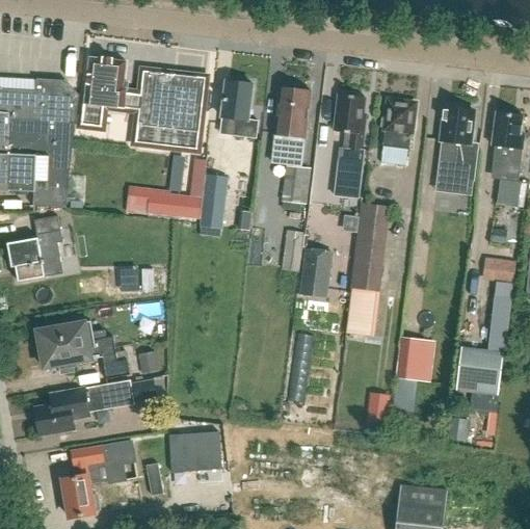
[(101,104),(134,108),(136,91),(125,90),(127,79),(123,79),(125,58),(88,54),(80,123),(99,125),(101,104)]
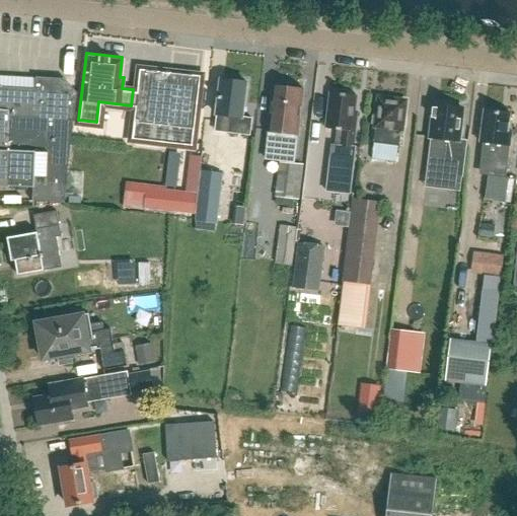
[(191,144),(199,76),(199,75),(140,68),(137,90),(133,89),(131,105),(130,121),(133,121),(131,136),(191,144)]
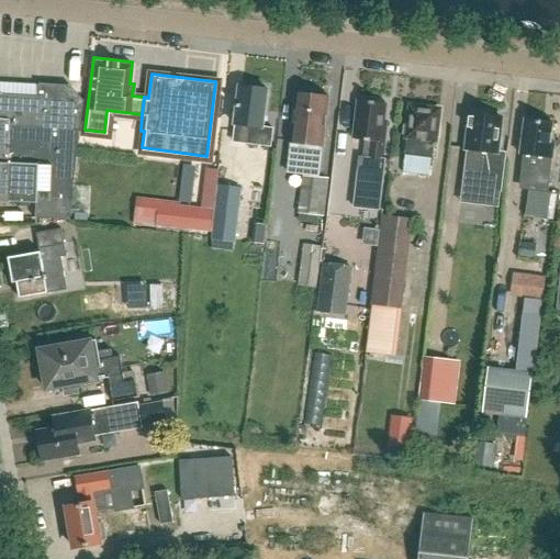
[(0,201),(8,202),(8,199),(34,200),(33,216),(68,219),(68,194),(81,99),(68,85),(38,84),(0,81),(0,201)]
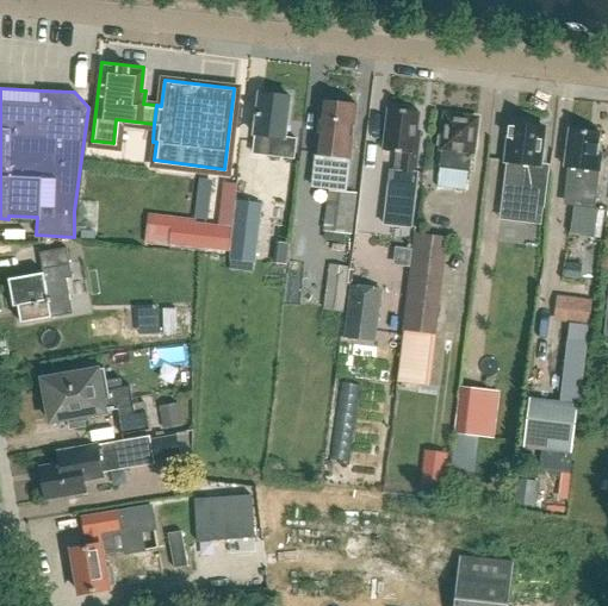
[(280,156),(280,155),(292,156),(295,137),(283,136),(287,94),(259,91),(253,133),(265,135),(262,154),(280,156)]
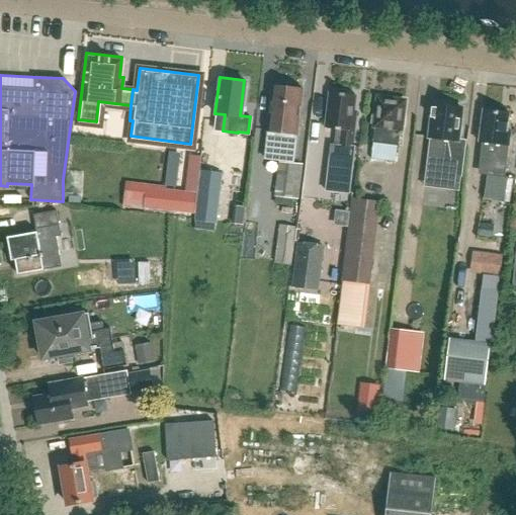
[(302,87),(270,84),(265,130),(271,131),(269,146),(289,148),(290,133),(295,133),(296,133),(302,87)]
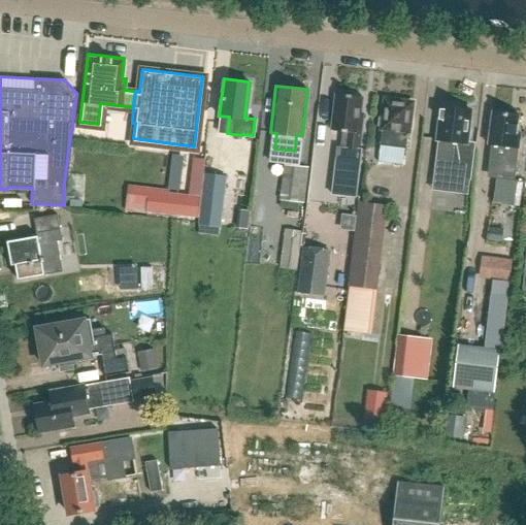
[(340,131),(338,146),(337,154),(335,154),(330,193),(354,195),(360,148),(358,148),(362,112),(359,111),(361,95),(334,92),(329,130),(340,131)]
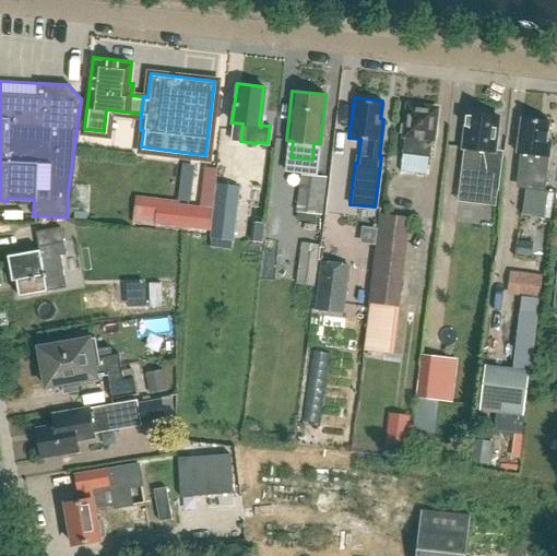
[(403,134),(401,152),(399,169),(426,173),(428,156),(430,140),(431,140),(435,107),(406,104),(402,134),(403,134)]
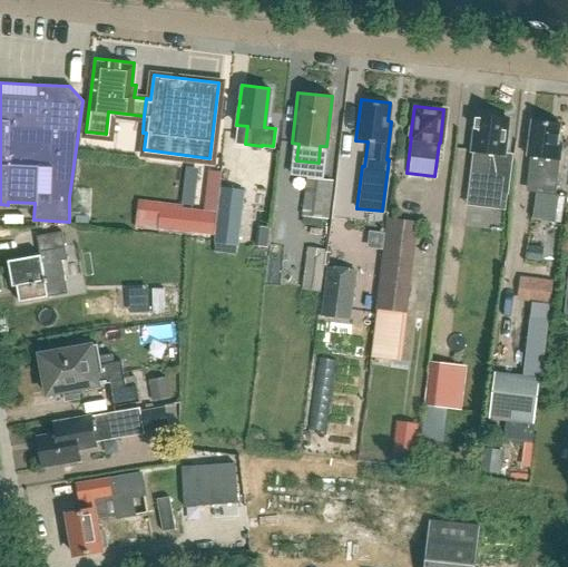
[(480,111),(476,111),(471,148),(477,148),(487,150),(482,186),(507,189),(511,152),(505,152),(507,137),(503,137),(506,115),(492,113),(492,110),(480,108),(480,111)]
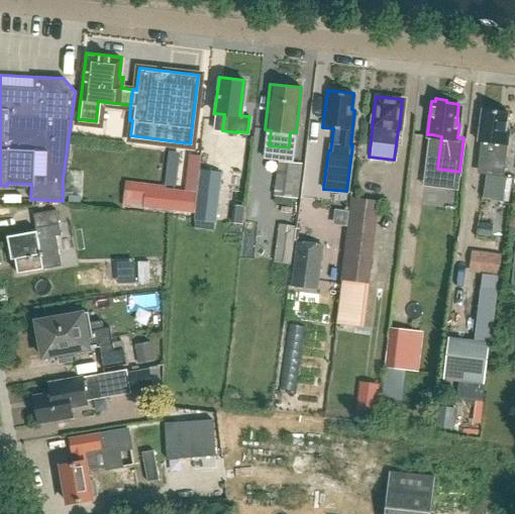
[(504,130),(507,111),(480,107),(476,139),(480,140),(477,171),(502,174),(508,130),(504,130)]
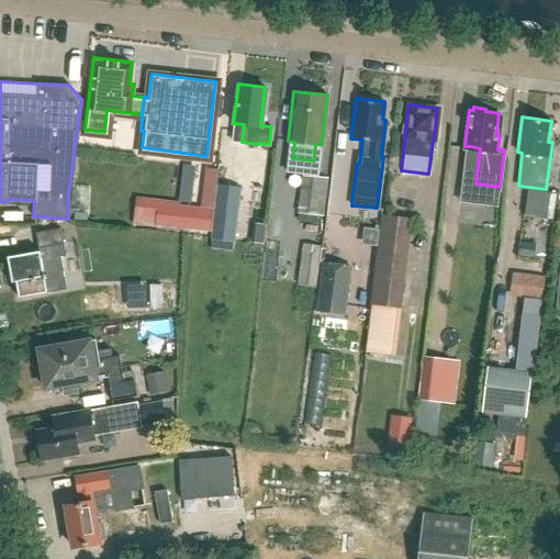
[(470,146),(465,146),(459,200),(497,204),(500,187),(476,183),(480,148),(470,146)]
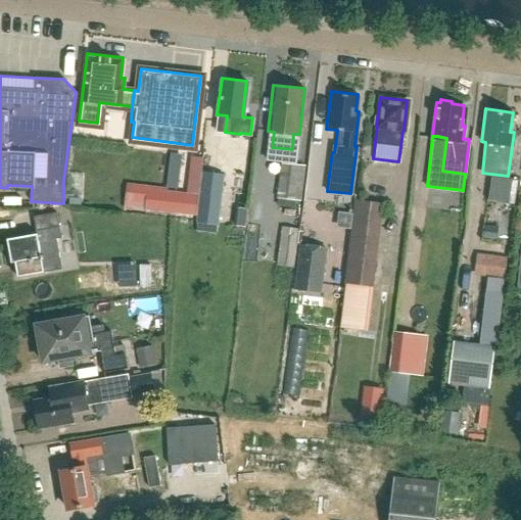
[(300,198),(305,163),(282,160),(277,195),(300,198)]
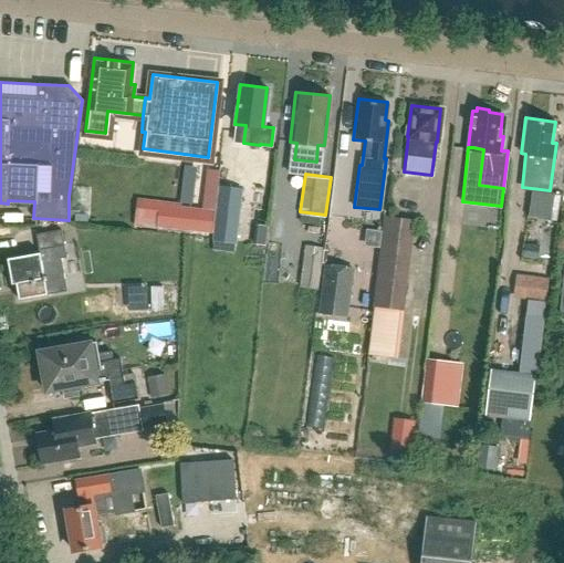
[(215,183),(204,181),(201,194),(213,195),(215,183)]
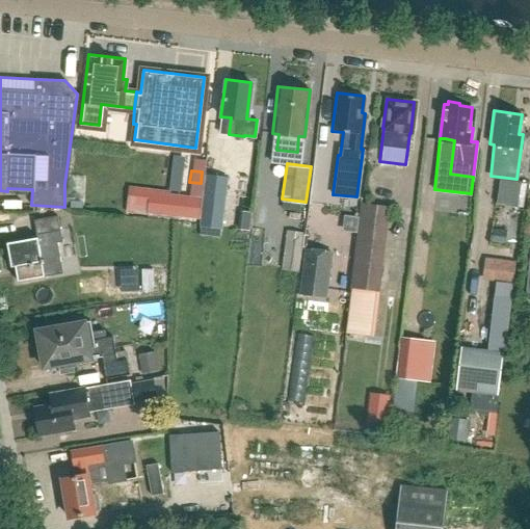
[(221,209),(224,176),(204,174),(201,207),(221,209)]
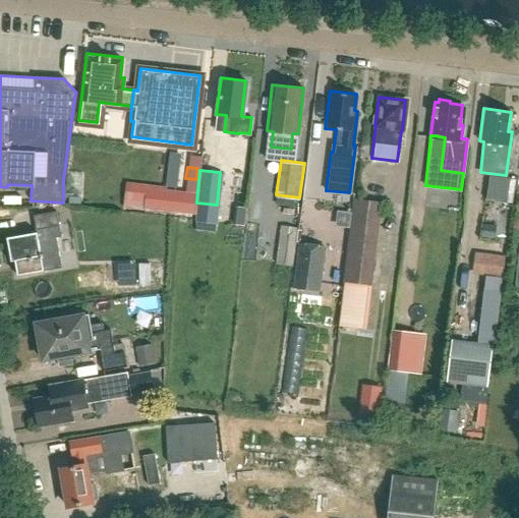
[(127,198),(143,200),(142,207),(192,213),(195,191),(165,188),(166,185),(163,185),(129,182),(127,198)]
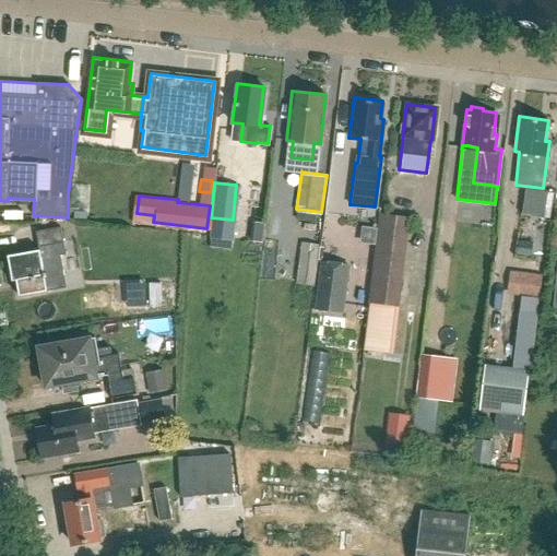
[(399,304),(410,215),(379,211),(368,300),(399,304)]
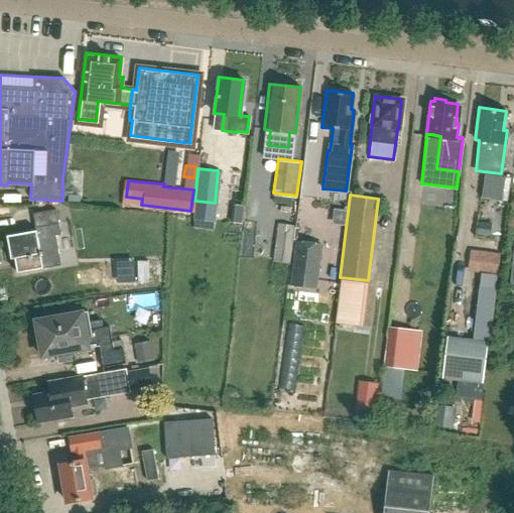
[(10,258),(14,257),(16,271),(42,267),(36,237),(58,233),(54,208),(32,212),(35,230),(6,235),(10,258)]
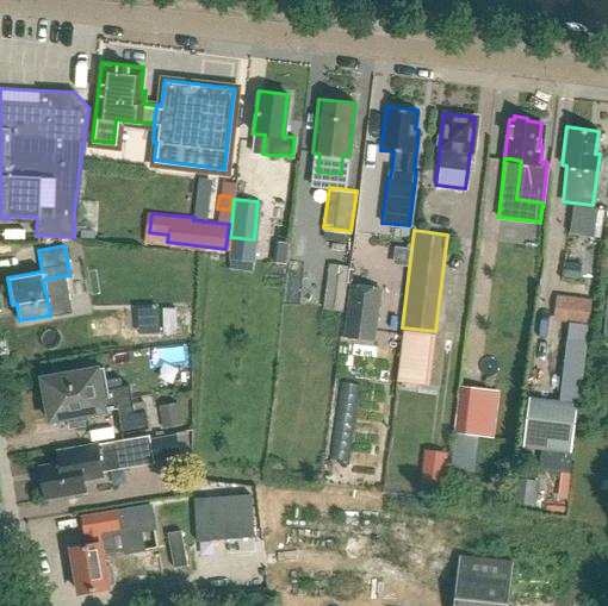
[(229,257),(229,267),(249,268),(250,260),(229,257)]
